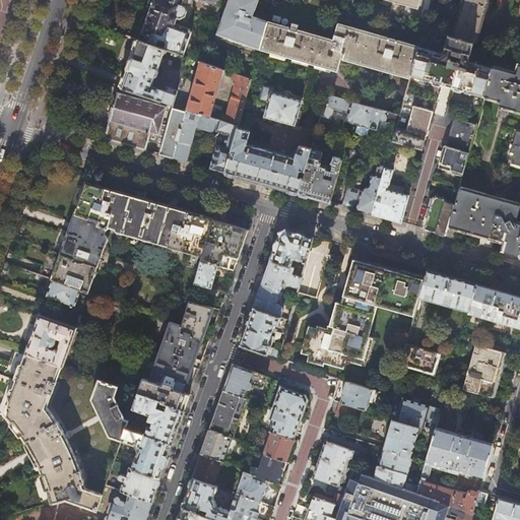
[(149,0),(148,6),(152,8),(148,19),(144,31),(145,34),(147,35),(144,41),(183,55),(192,31),(190,28),(176,22),(178,17),(181,18),(185,16),(187,10),(185,6),(182,4),(184,0),(207,0),(212,2),(215,0),(149,0)]
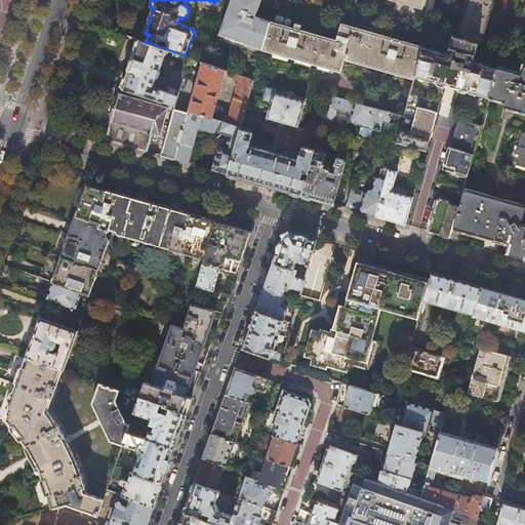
[(232,0),(219,36),(263,50),(264,48),(271,21),(256,15),(260,0),(232,0)]
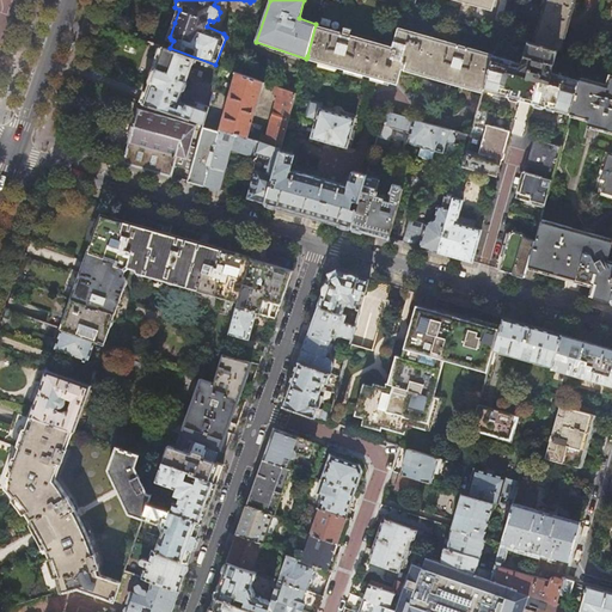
[(458,0),(493,10),(496,1),(494,0),(458,0)]
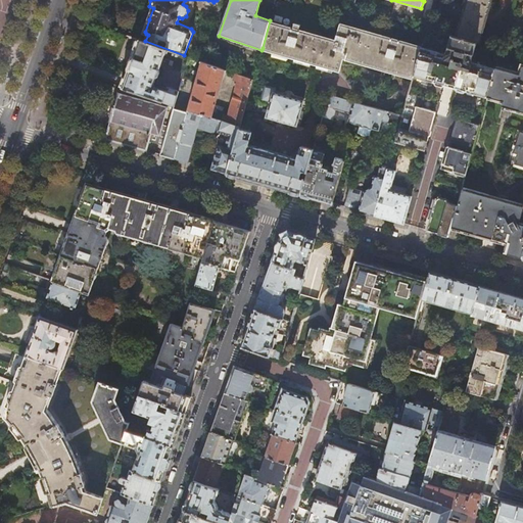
[(465,0),(455,36),(477,43),(480,43),(491,0),(465,0)]
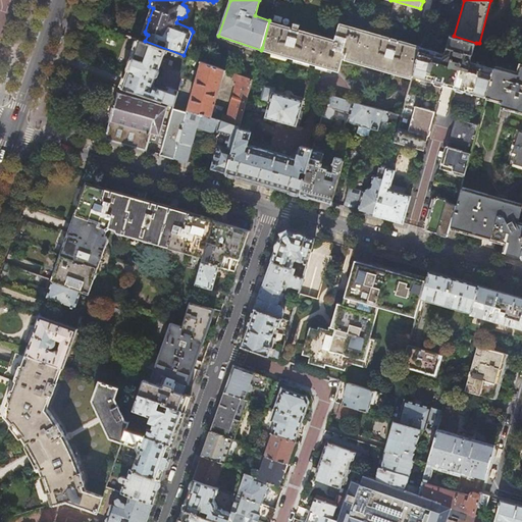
[(414,75),(422,47),(341,23),(335,40),(299,30),(301,25),(302,24),(294,22),(294,23),(295,23),(293,28),(269,20),(262,48),(340,71),(344,55),(414,75)]
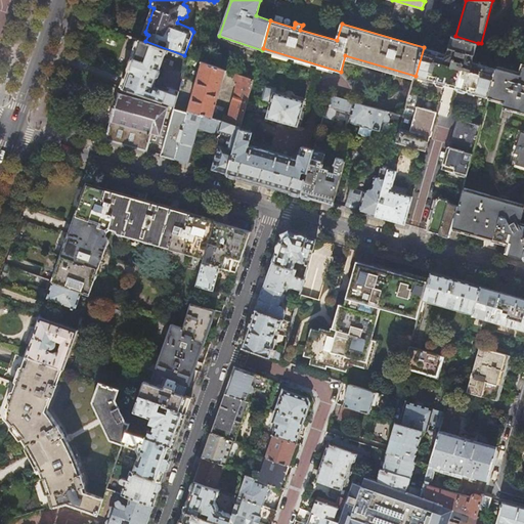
[(473,61),(478,43),(455,36),(452,35),(447,54),(424,47),(416,76),(410,93),(438,101),(455,106),(463,108),(484,115),(489,97),(497,69),(473,61)]
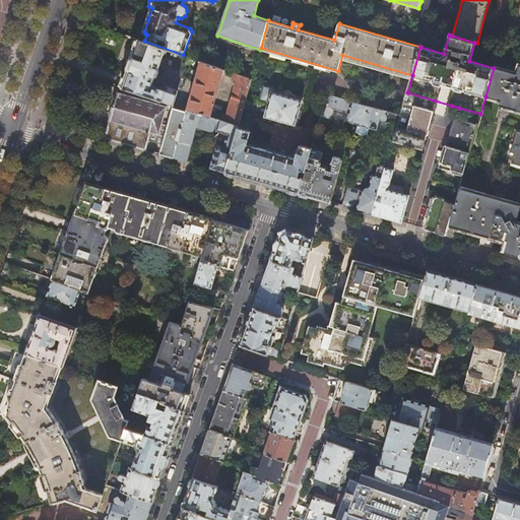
[(144,41),(138,39),(137,41),(136,40),(133,48),(135,49),(132,58),(130,57),(128,62),(126,67),(128,68),(125,77),(123,76),(122,81),(120,84),(122,85),(121,86),(137,91),(142,93),(174,104),(178,90),(167,86),(166,90),(153,85),(163,60),(167,62),(166,64),(183,70),(187,57),(183,55),(144,41)]
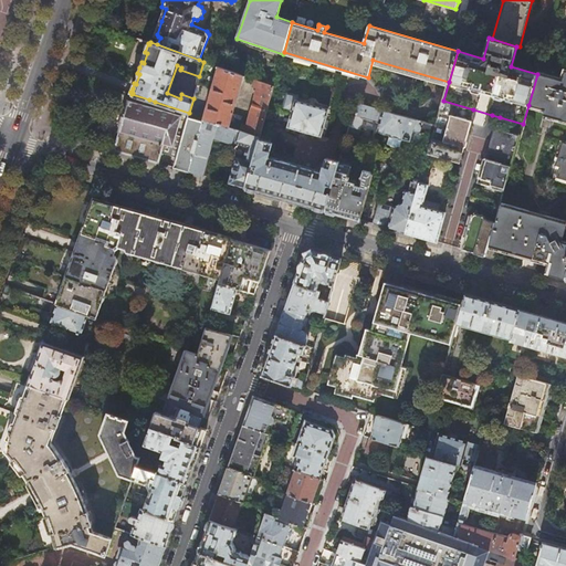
[(565,60),(543,54),(537,74),(528,105),(546,109),(544,115),(565,121),(565,60)]
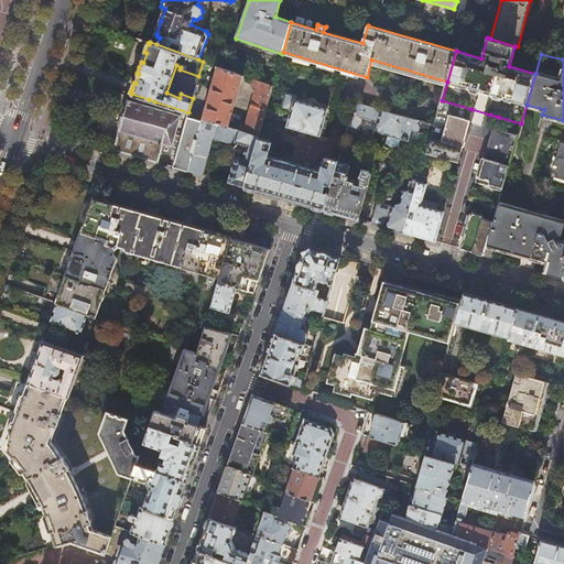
[(271,91),(273,86),(255,79),(253,86),(258,87),(247,127),(242,125),(245,118),(232,114),(243,75),(217,66),(204,118),(235,129),(259,137),(268,106),(271,91)]
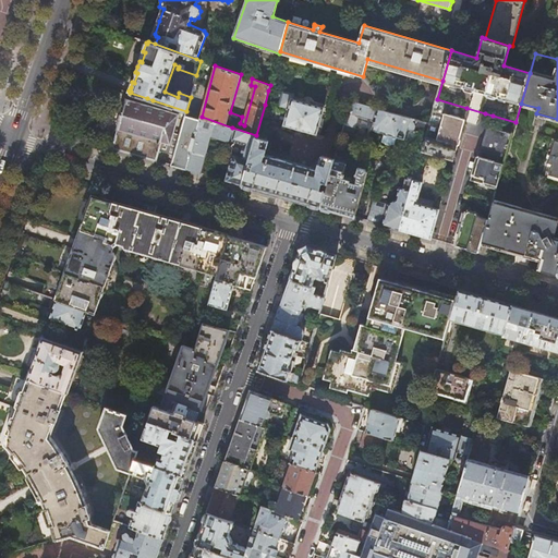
[(283,125),(317,134),(319,128),(322,128),(324,119),(322,118),(324,108),(293,99),(294,95),(282,92),(278,108),(288,110),(283,125)]
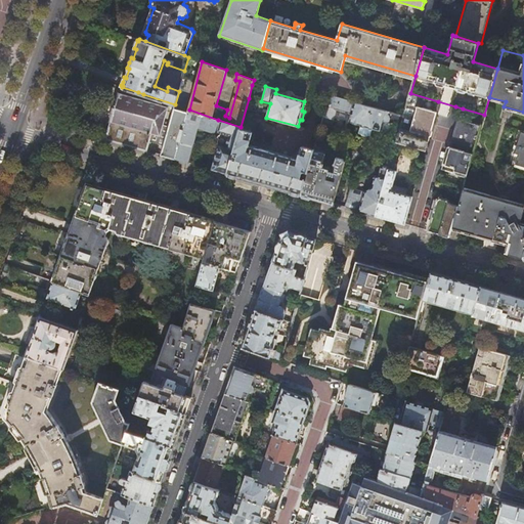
[(111,122),(105,139),(127,144),(147,150),(153,133),(160,135),(168,106),(124,94),(124,95),(118,93),(116,99),(114,99),(113,103),(114,103),(113,108),(111,113),(110,113),(108,115),(111,116),(110,122),(111,122)]
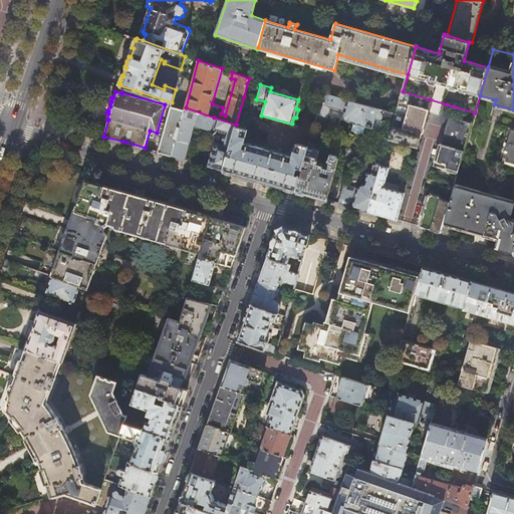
[(428,114),(430,109),(427,108),(430,99),(403,91),(397,113),(407,116),(426,121),(428,114)]
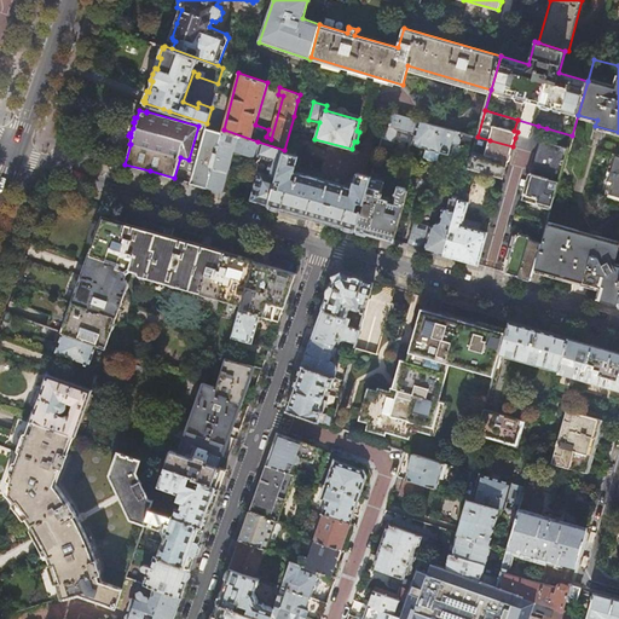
[(383,138),(380,149),(392,152),(399,129),(416,134),(414,144),(428,148),(424,157),(434,160),(446,163),(455,136),(458,136),(460,132),(391,113),(383,138)]
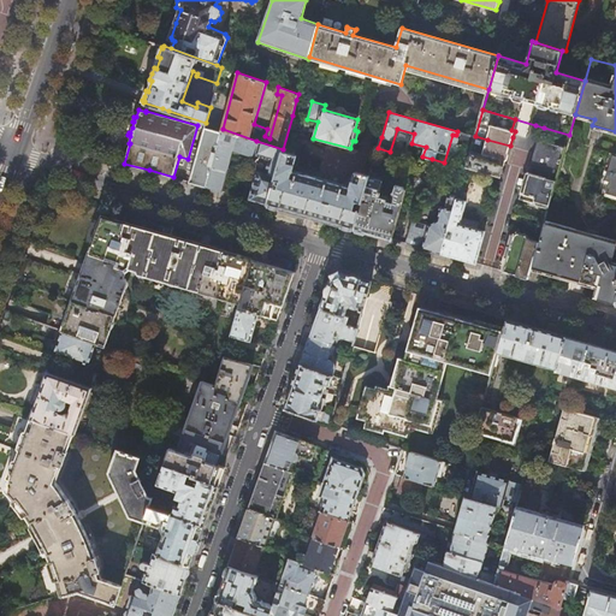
[(206,187),(221,131),(205,126),(195,160),(193,172),(189,182),(197,184),(206,187)]
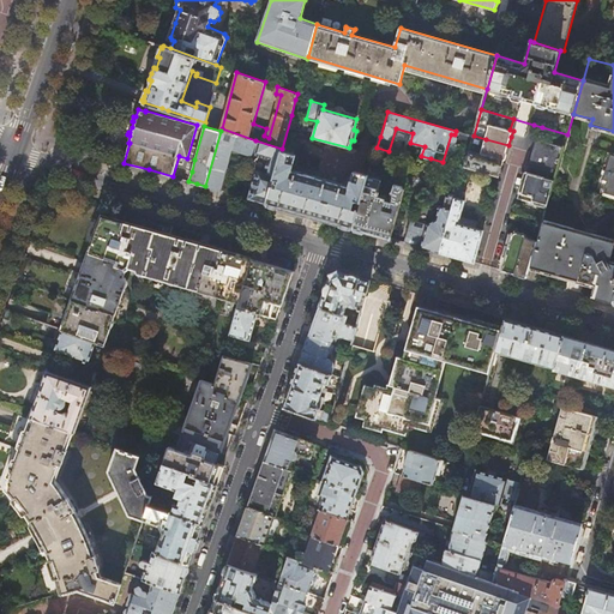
[(251,155),(256,140),(222,128),(221,131),(205,186),(215,188),(233,193),(240,169),(233,167),(235,157),(242,160),(250,156),(251,155)]
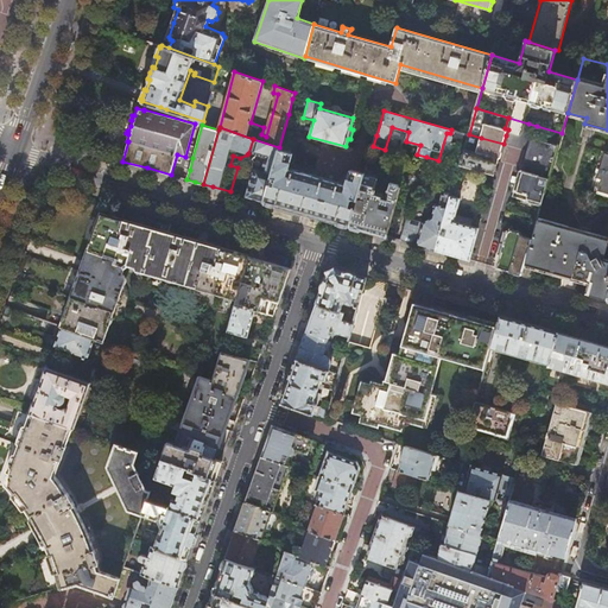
[(504,144),(481,138),(476,152),(499,158),(501,151),(504,144)]
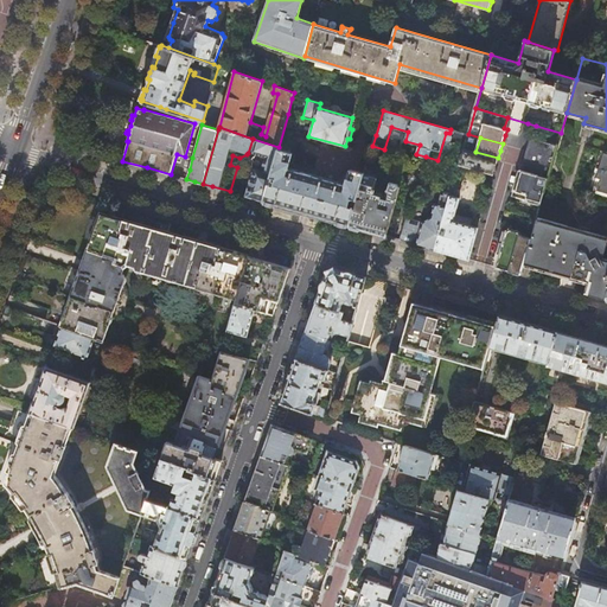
[(549,178),(557,146),(532,138),(528,153),(523,171),(549,178)]
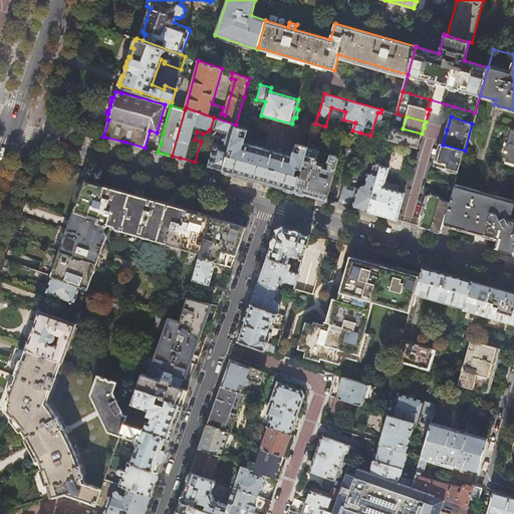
[(235,125),(236,124),(214,117),(210,130),(213,131),(214,129),(216,130),(215,133),(212,134),(212,137),(213,139),(212,142),(214,143),(207,166),(214,168),(223,170),(235,125)]
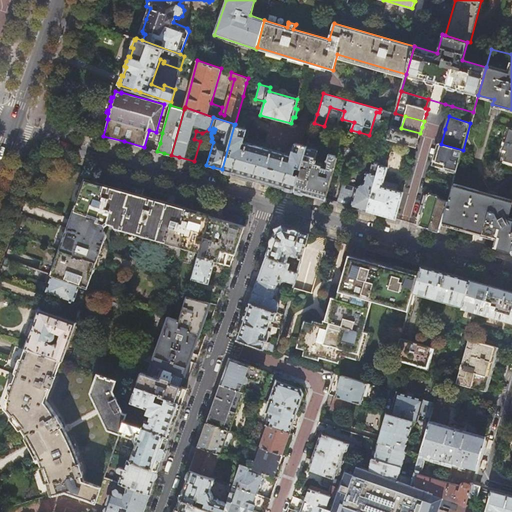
[(247,129),(234,125),(222,169),(253,178),(294,190),(307,146),(296,143),(294,144),(291,155),(243,141),(247,129)]
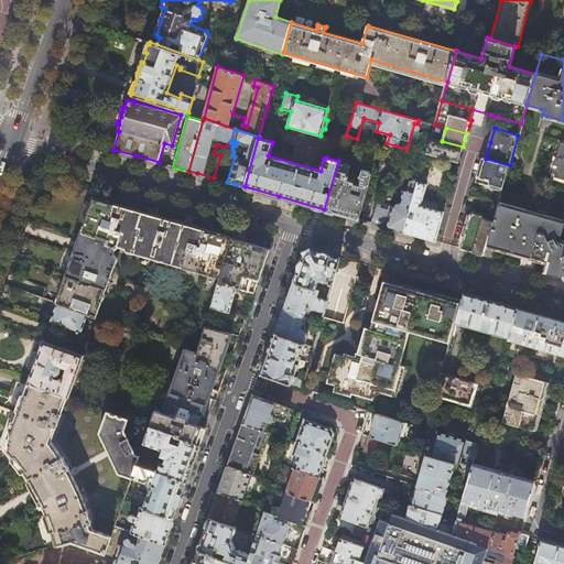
[(442,141),(431,138),(426,152),(459,162),(462,152),(463,147),(442,141)]
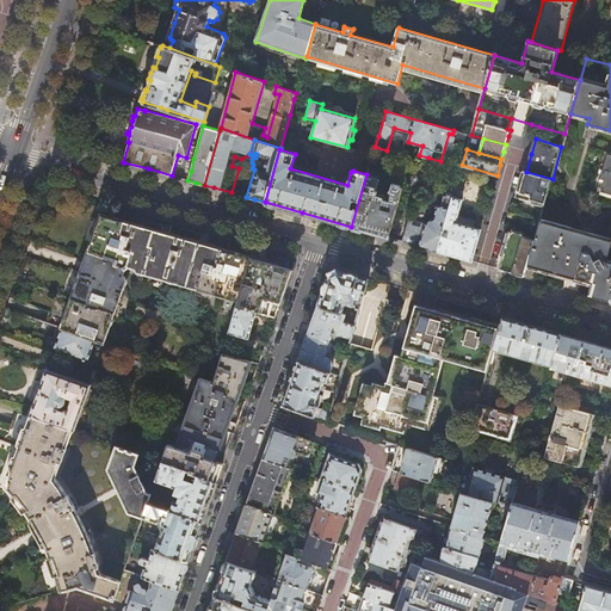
[(383,167),(372,156),(366,174),(351,227),(369,232),(389,238),(403,187),(394,178),(389,195),(390,197),(389,199),(387,199),(387,198),(386,195),(376,191),(383,167)]
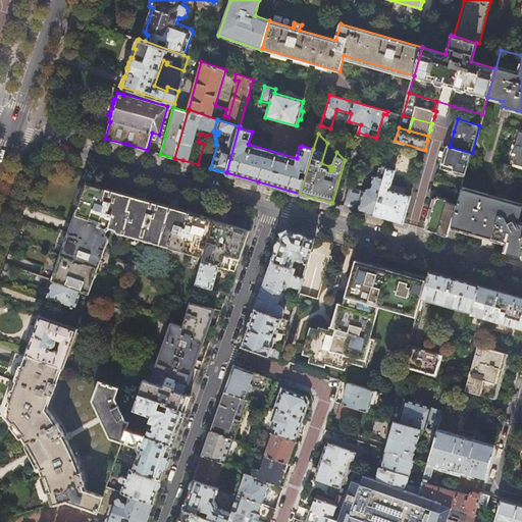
[(465,175),(472,153),(450,147),(448,146),(444,158),(441,168),(465,175)]
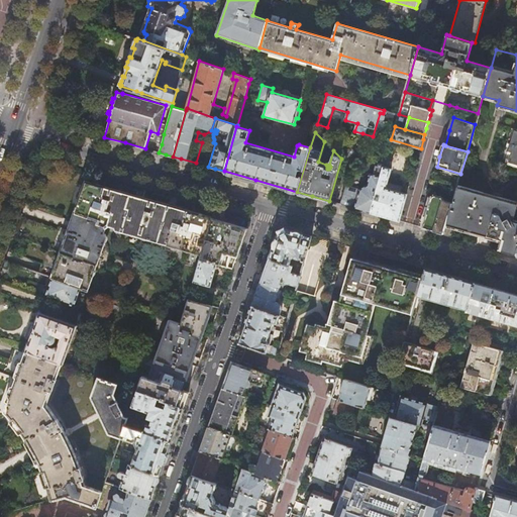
[(383,171),(384,167),(377,165),(374,174),(372,173),(368,184),(359,190),(346,186),(343,196),(341,203),(340,203),(340,204),(357,209),(371,213),(383,171)]
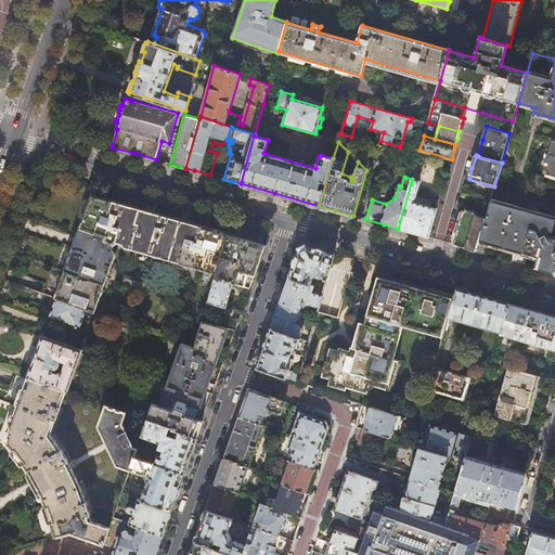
[(420,186),(411,183),(398,229),(415,233),(429,237),(434,222),(437,208),(415,202),(420,186)]
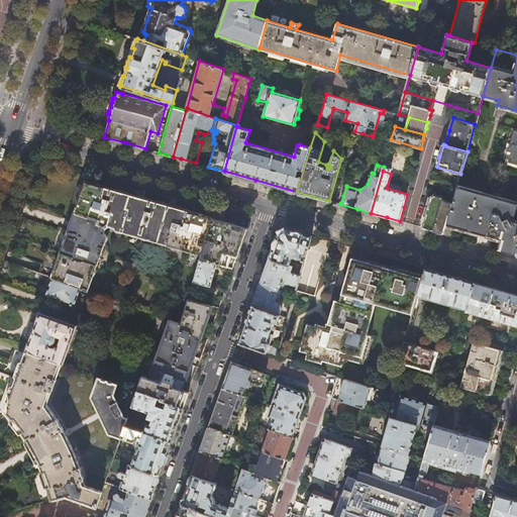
[(62,252),(53,278),(81,288),(89,291),(107,236),(106,233),(105,232),(107,226),(109,224),(116,227),(117,229),(202,253),(212,217),(192,212),(143,198),(87,182),(82,196),(72,224),(62,252)]
